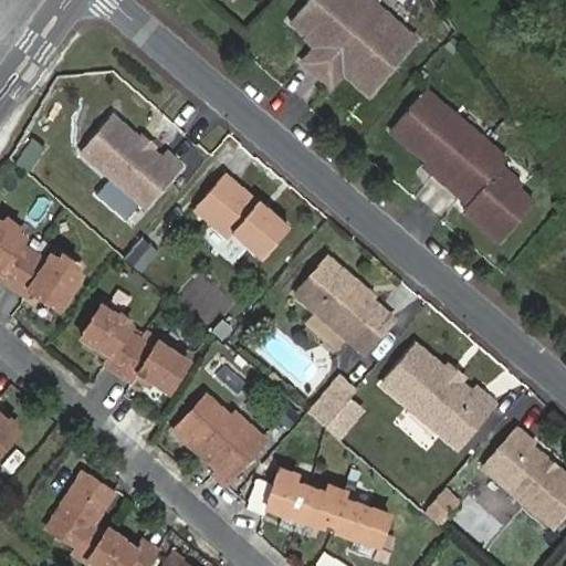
[(234,0),(245,9),(253,0),(234,0)]
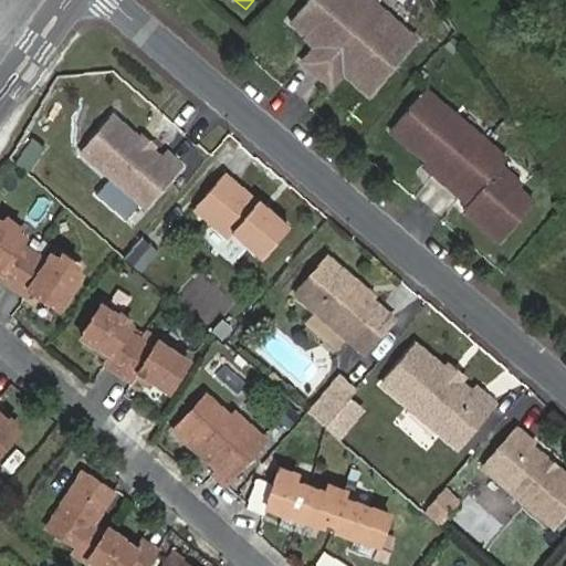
[(359,86),(378,103),(426,49),(369,0),(325,0),(301,29),(326,51),(311,69),(339,94),(355,76),(363,82),(359,86)]
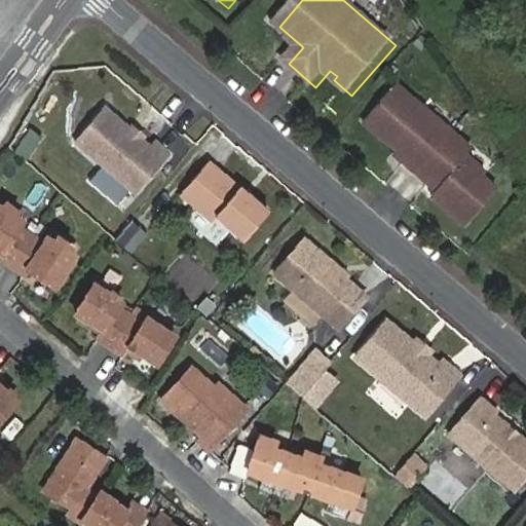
[(472,145),(400,85),(365,125),(438,186),(430,194),(462,221),(492,185),(479,175),(484,171),(464,154),(472,145)]
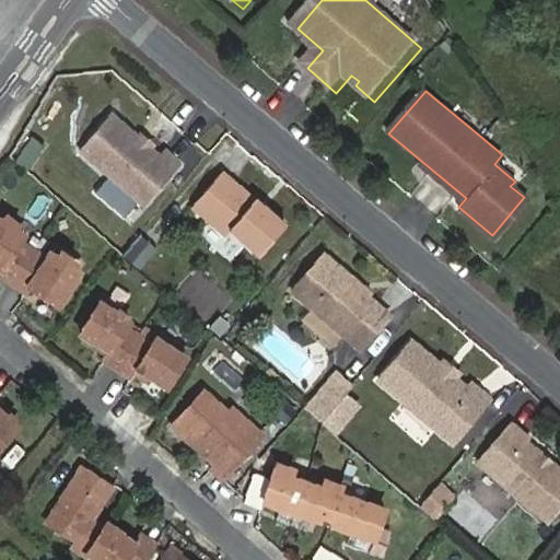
[(146,146),(117,121),(86,158),(149,211),(185,170),(171,159),(166,163),(155,154),(150,154),(146,151),(146,146)]
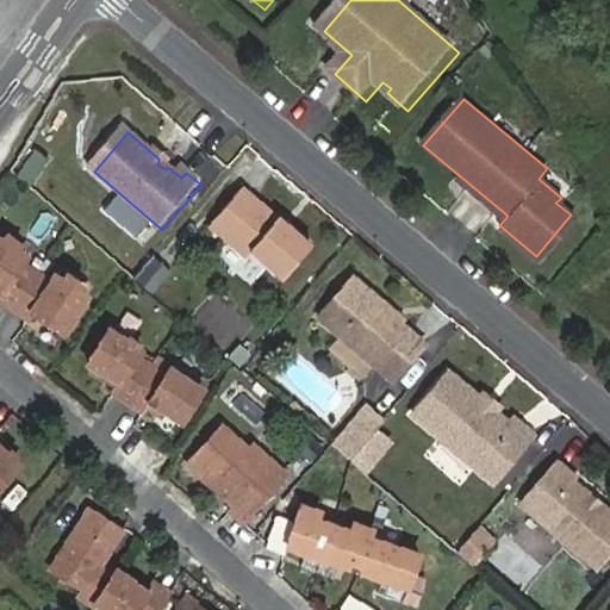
[(23,149),(17,174),(35,178),(39,153),(23,149)]
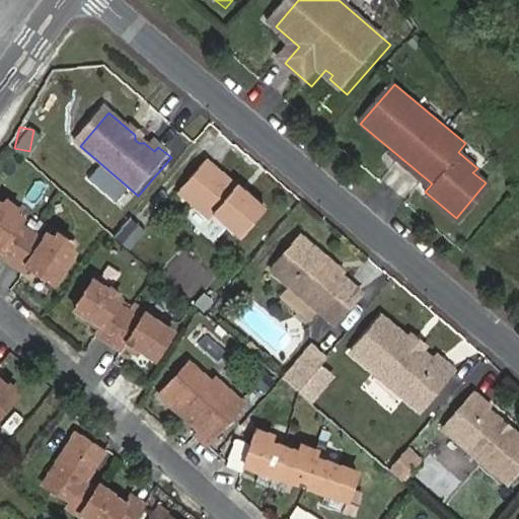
[(211,163),(182,197),(237,244),(267,210),(211,163)]
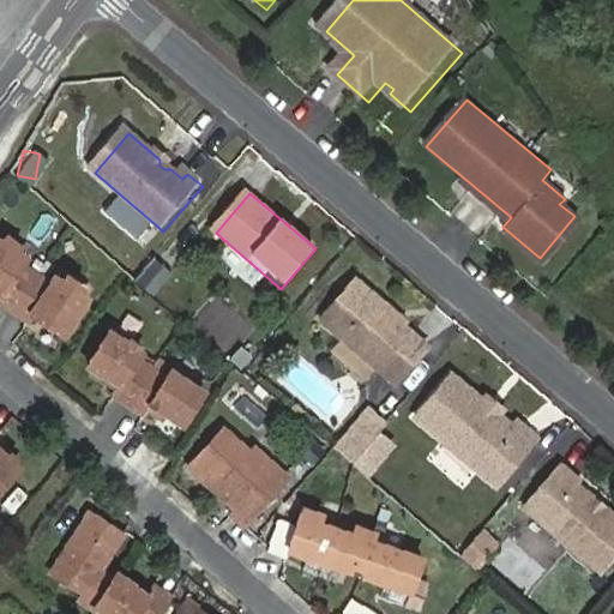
[(6,234),(1,240),(18,252),(22,245),(6,234)]
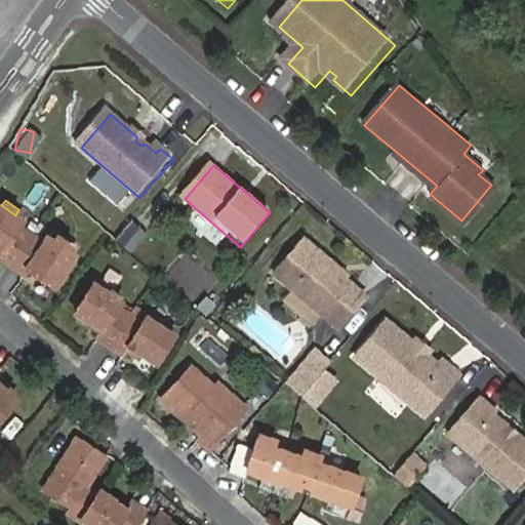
[(15,215),(1,205),(0,204),(0,248),(1,250),(0,251),(0,255),(24,272),(27,267),(52,284),(73,253),(47,237),(43,241),(30,233),(19,225),(23,220),(15,215)]
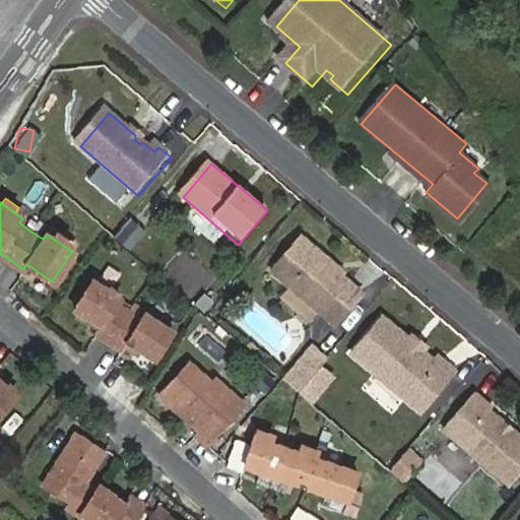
[(127,249),(142,229),(126,215),(110,236),(127,249)]
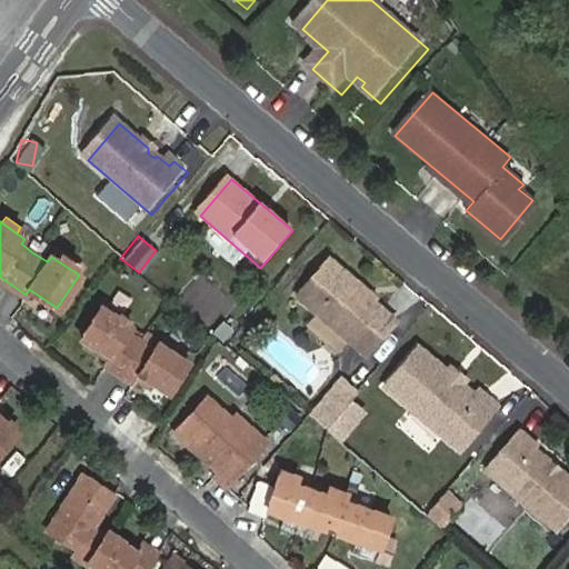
[(359,280),(336,259),(301,299),(368,360),(401,323),(378,302),(356,293),(351,289),(359,280)]
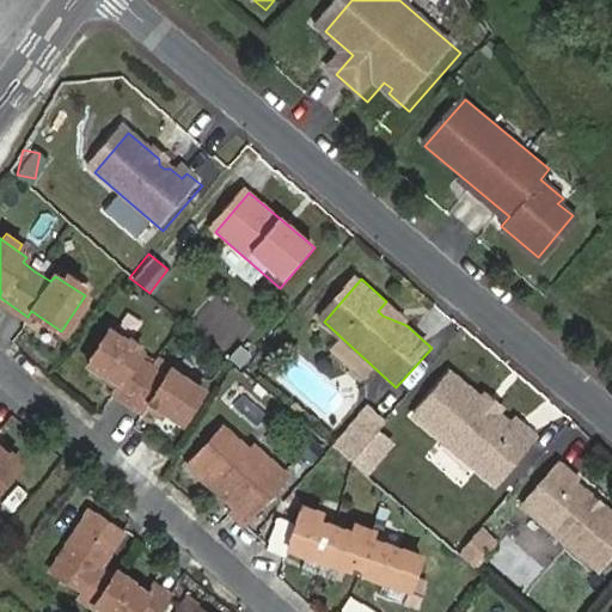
[(89,361),(120,381),(112,392),(144,411),(151,402),(183,422),(203,390),(172,368),(169,375),(151,365),(136,354),(140,348),(109,329),(89,361)]
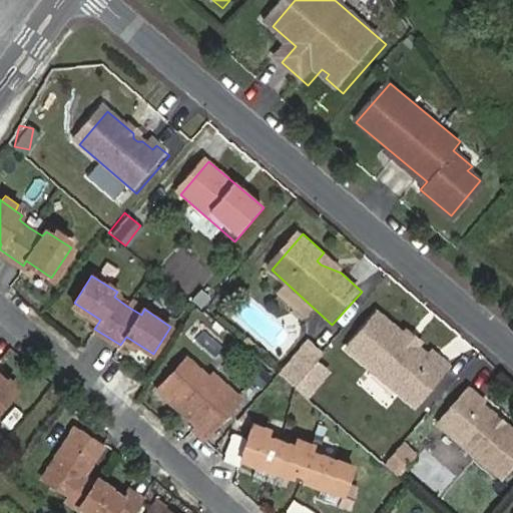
[(382,318),(352,353),(420,409),(453,370),(437,357),(434,361),(421,350),(414,350),(409,346),(409,340),(382,318)]
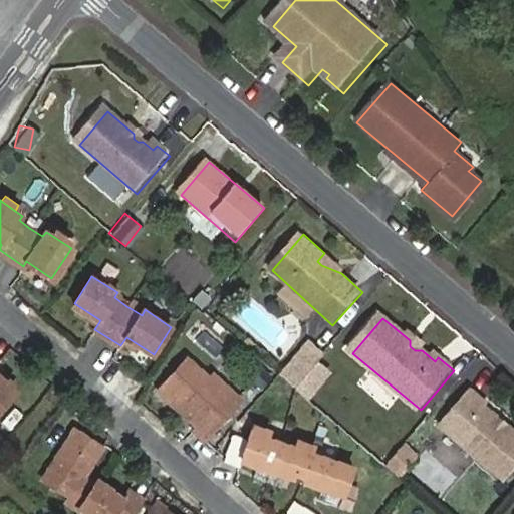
[(192,324),(184,338),(216,355),(224,341),(192,324)]
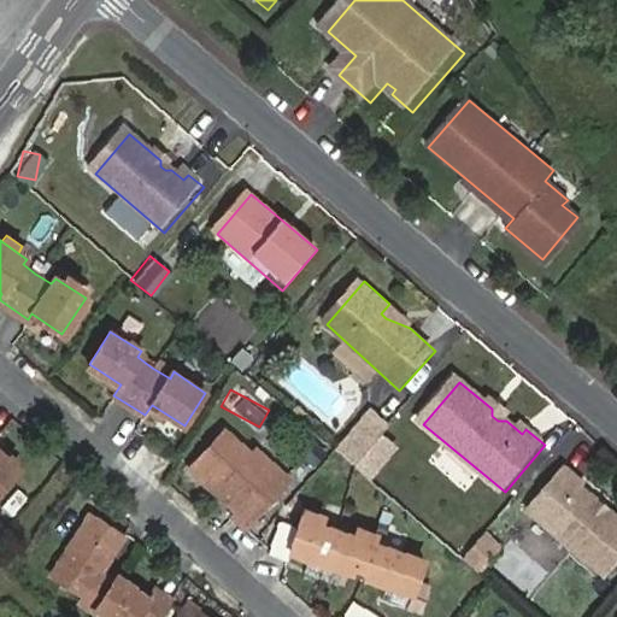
[(372,416),(338,454),(353,469),(387,430),(372,416)]
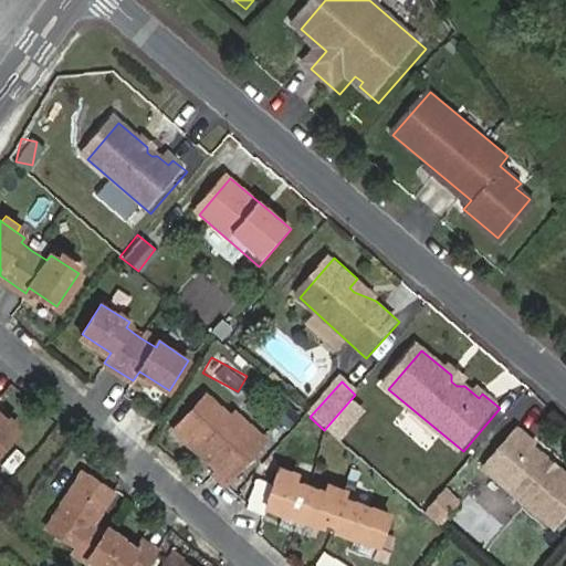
[(175,430),(216,467),(213,471),(227,483),(266,438),(234,410),(229,416),(206,395),(175,430)]
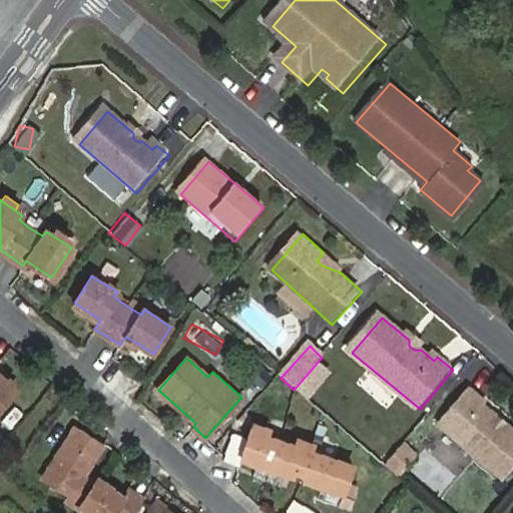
[(0,405),(15,389),(0,376),(0,405)]
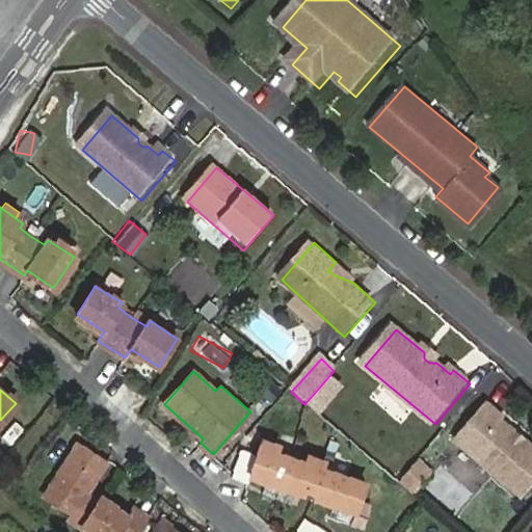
[(531,449),(506,426),(508,423),(486,403),(455,440),(519,496),(531,480),(531,449)]
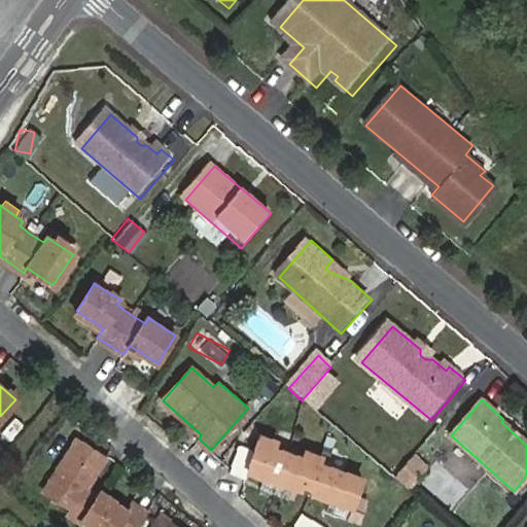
[(353,503),(357,492),(362,475),(318,461),(319,454),(318,454),(303,449),(301,455),(286,451),(273,448),(275,440),(258,434),(254,448),(239,444),(231,467),(230,471),(245,476),(247,470),(262,475),(277,480),(292,484),(331,497),(353,503)]
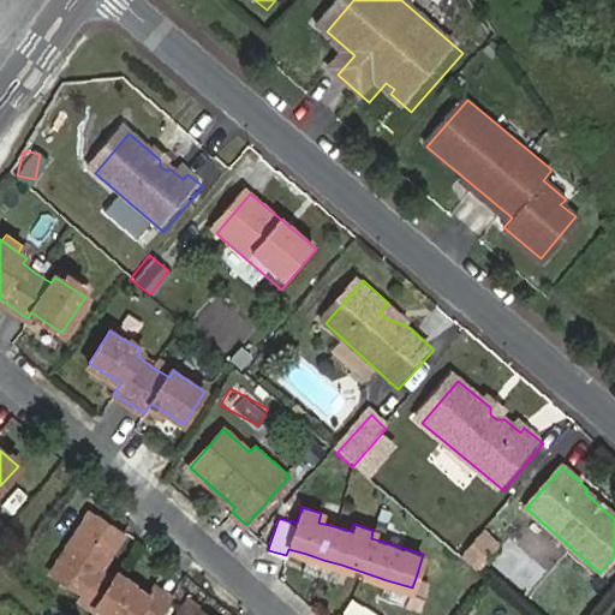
[(88,512),(83,518),(117,539),(120,533),(88,512)]
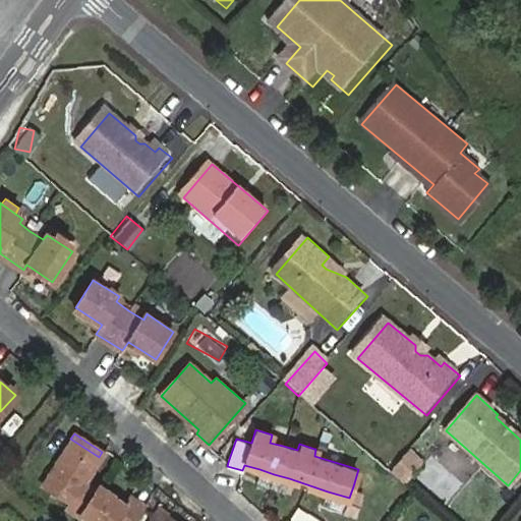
[(99,457),(70,439),(43,485),(70,503),(67,509),(88,520),(133,520),(143,504),(131,497),(125,506),(97,488),(96,491),(82,483),(80,481),(87,470),(90,472),(99,457)]
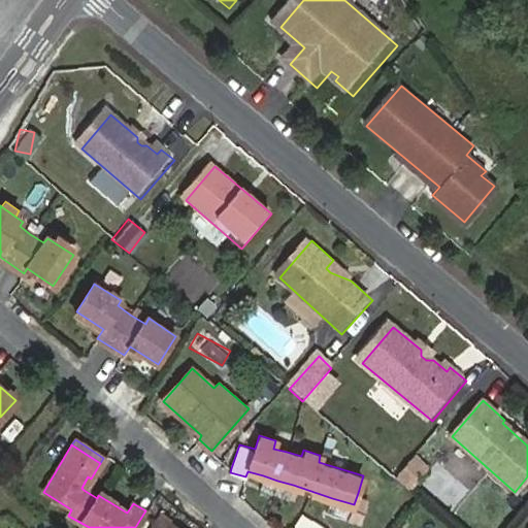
[(408,489),(425,462),(407,452),(391,479),(408,489)]
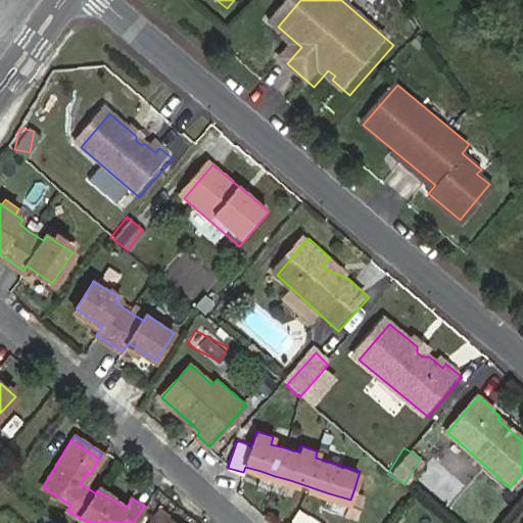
[(437,487),(447,471),(431,461),(422,477),(437,487)]
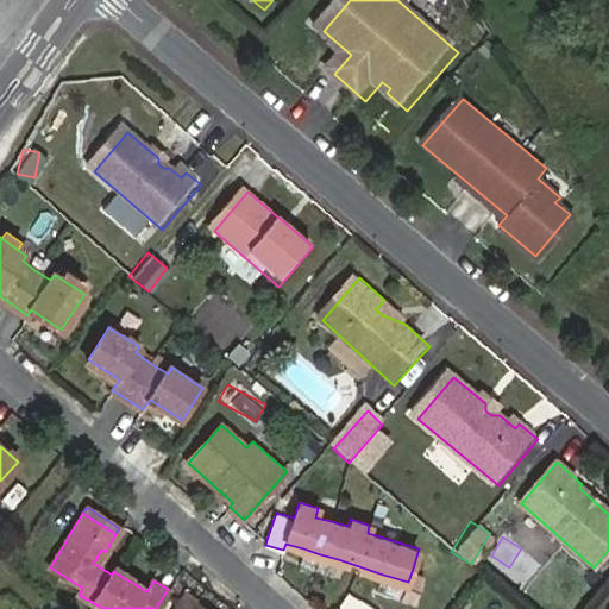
[(320,554),(303,548),(300,562),(316,567),(320,554)]
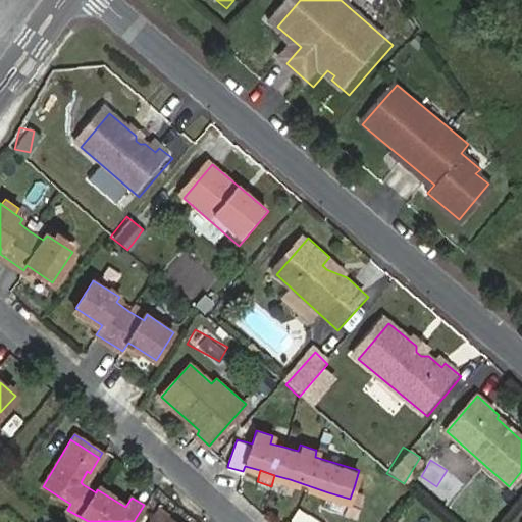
[(81,482),(83,484),(90,473),(87,471),(81,482)]
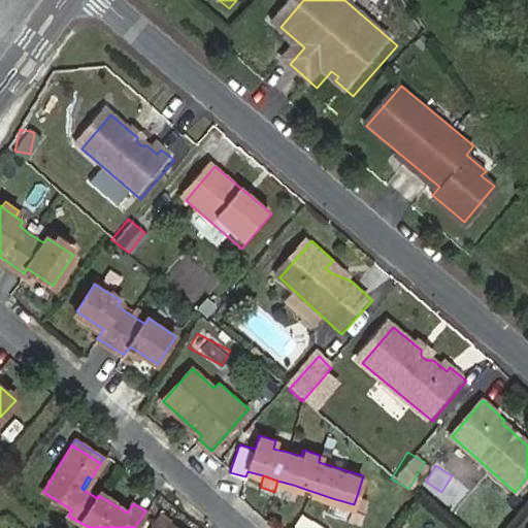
[(289,497),(293,485),(277,481),(274,492),(289,497)]
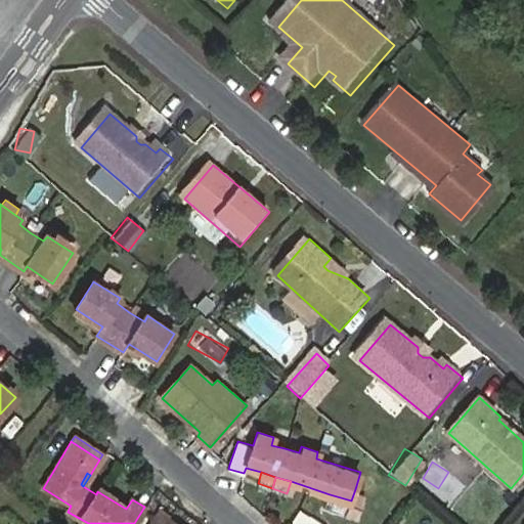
[(365,493),(355,489),(351,500),(347,514),(358,517),(365,493)]
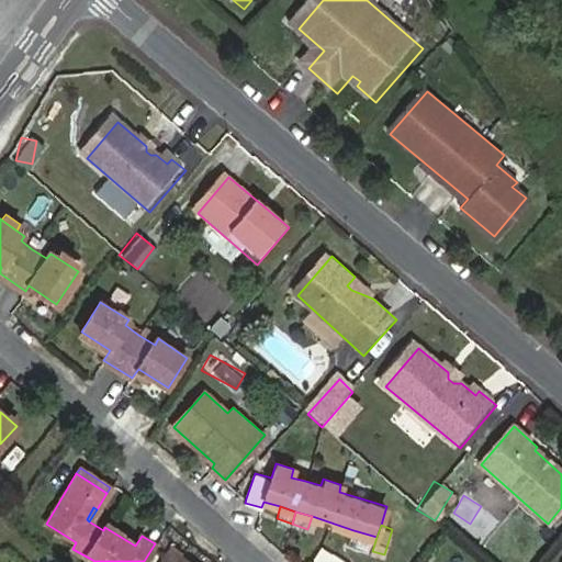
[(372,551),(377,537),(353,530),(349,543),(372,551)]
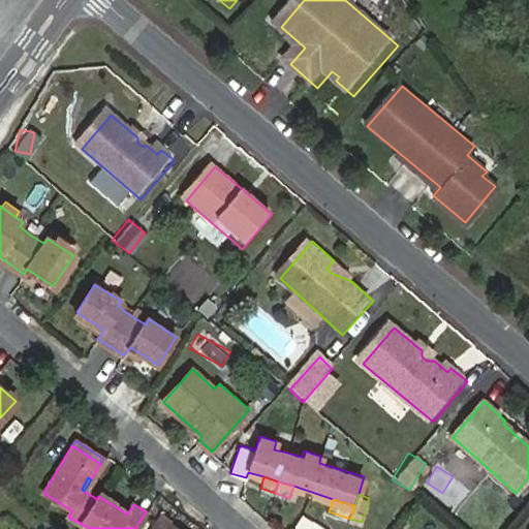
[(324,528),(302,516),(293,528),(324,528)]
